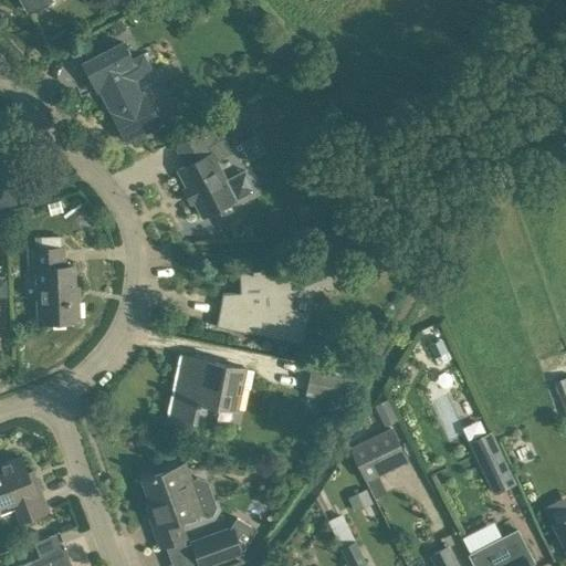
[(22,0),(29,10),(44,0),(22,0)]
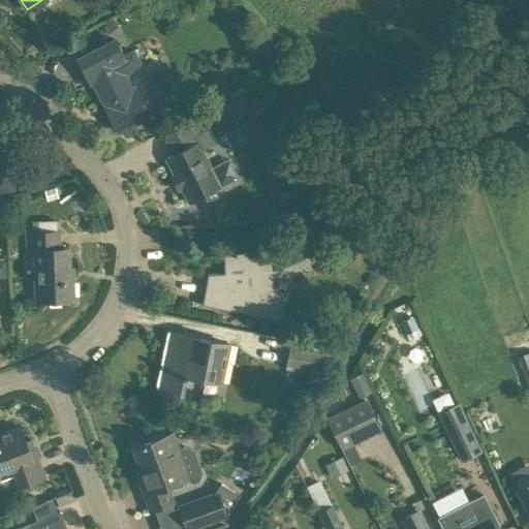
[(76,59),(86,76),(89,74),(104,104),(103,105),(117,132),(151,115),(136,88),(132,90),(123,73),(141,65),(132,51),(124,55),(116,39),(76,59)]
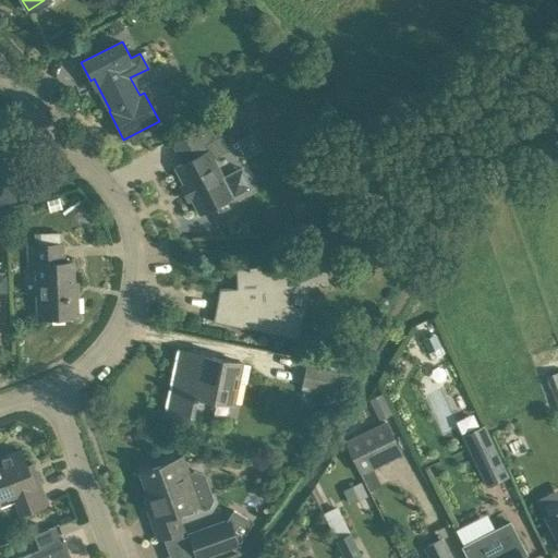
[(195,158),(176,168),(184,184),(181,186),(187,199),(192,197),(199,214),(251,186),(242,170),(223,180),(205,144),(226,133),(223,129),(253,113),(246,101),(182,134),(195,158)]
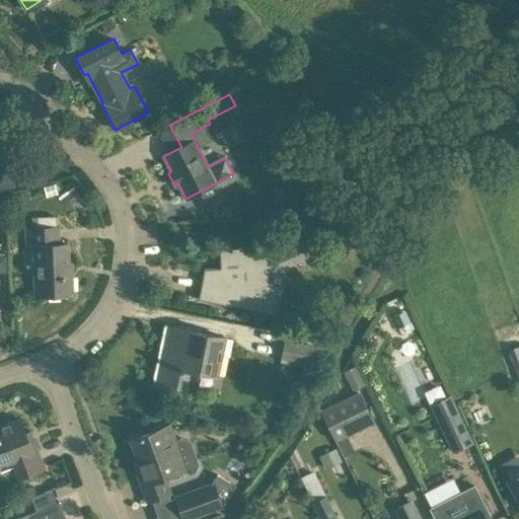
[(15,174),(19,186),(30,182),(27,170),(15,174)]
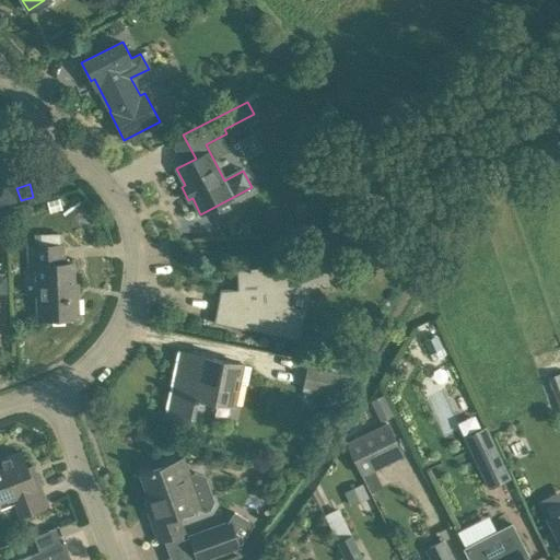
[(28,246),(30,264),(36,264),(37,296),(38,318),(78,317),(77,295),(73,294),(72,263),(62,263),(61,244),(28,246)]
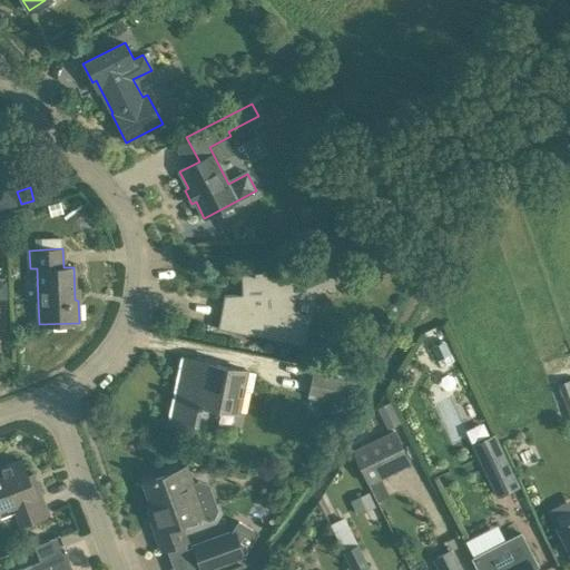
[(242,274),(243,294),(225,295),(218,327),(241,332),(304,345),(315,292),(335,291),(334,268),(242,274)]
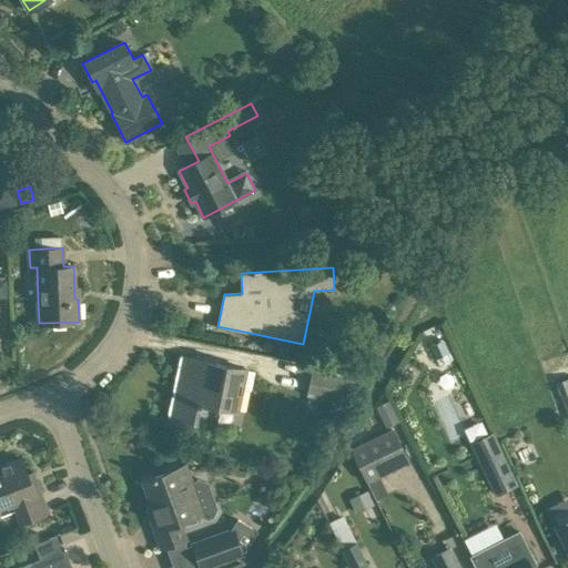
[(443,340),(429,346),(438,365),(452,358),(443,340)]
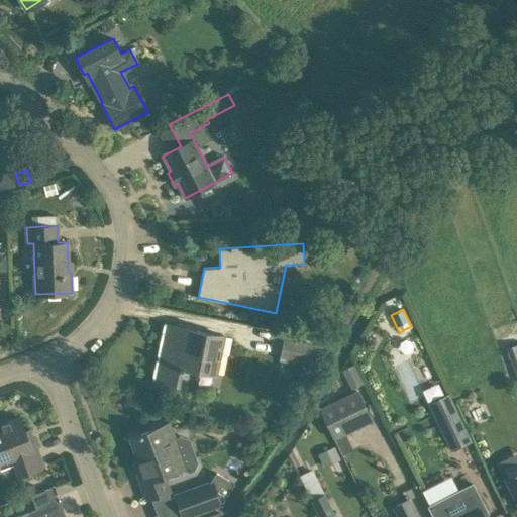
[(152,380),(179,385),(183,367),(216,374),(224,336),(165,323),(152,380)]
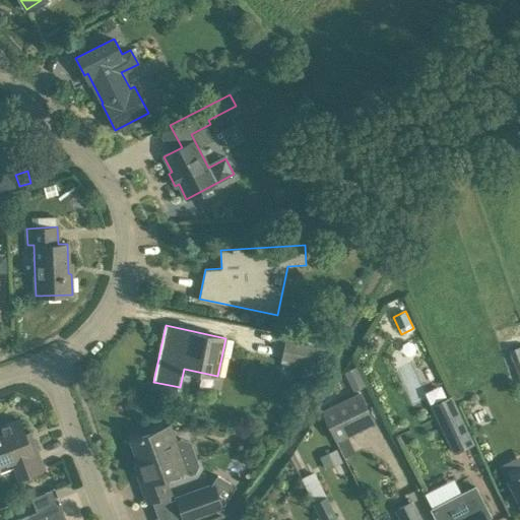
[(282,364),(310,370),(324,345),(287,339),(282,364)]
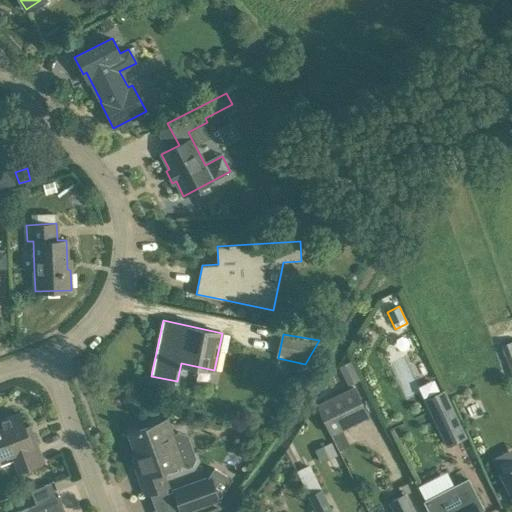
[(351,361),(339,366),(347,385),(360,380),(351,361)]
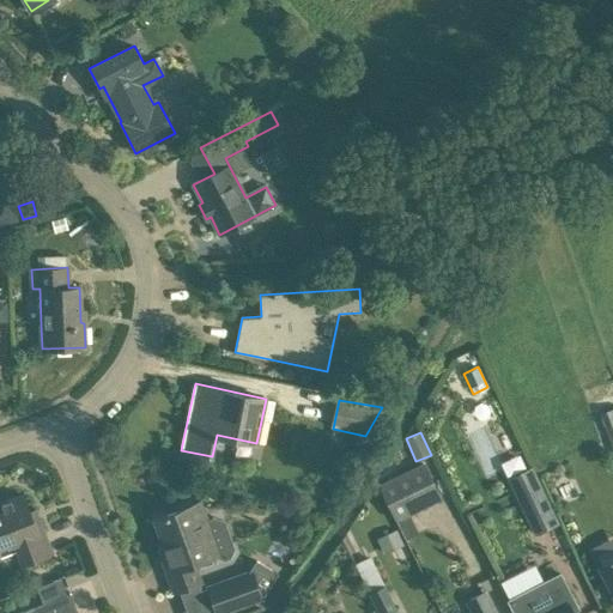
[(378,485),(398,523),(443,499),(426,465),(378,485)]
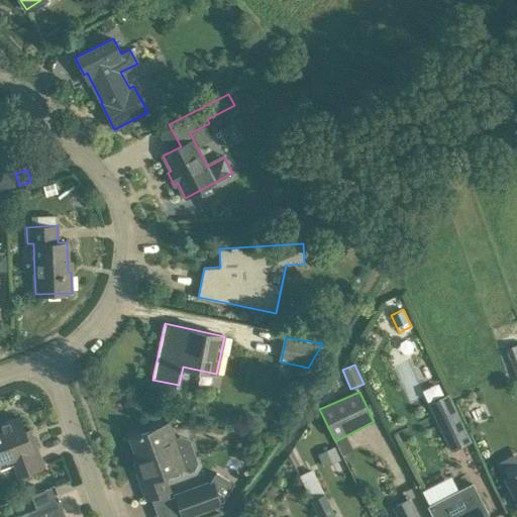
[(429,406),(451,453),(472,443),(449,396),(429,406)]
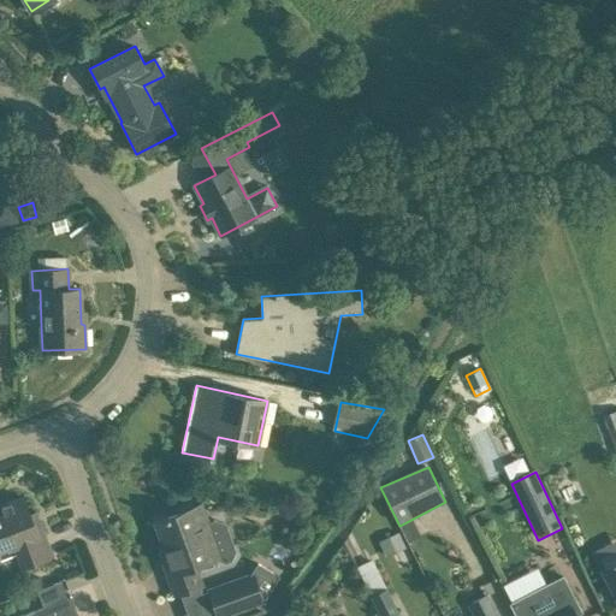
[(0,550),(15,545),(23,567),(29,564),(52,556),(40,523),(35,526),(23,497),(0,505),(0,550)]
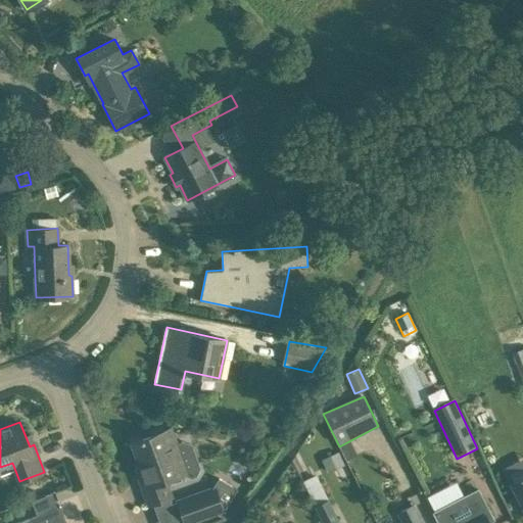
[(141,482),(149,505),(169,498),(171,497),(164,481),(186,473),(170,428),(151,435),(132,442),(146,480),(141,482)]
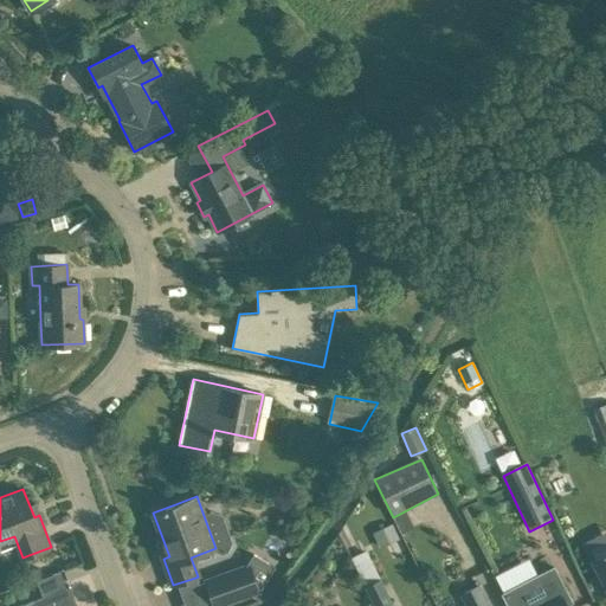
[(372,534),(379,549),(399,540),(392,526),(372,534)]
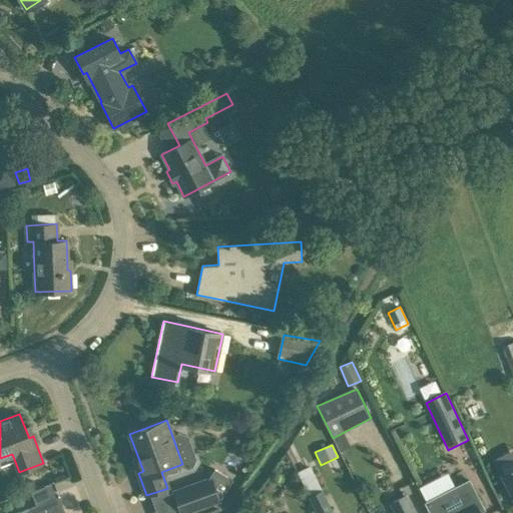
[(297,472),(311,499),(323,492),(310,466),(297,472)]
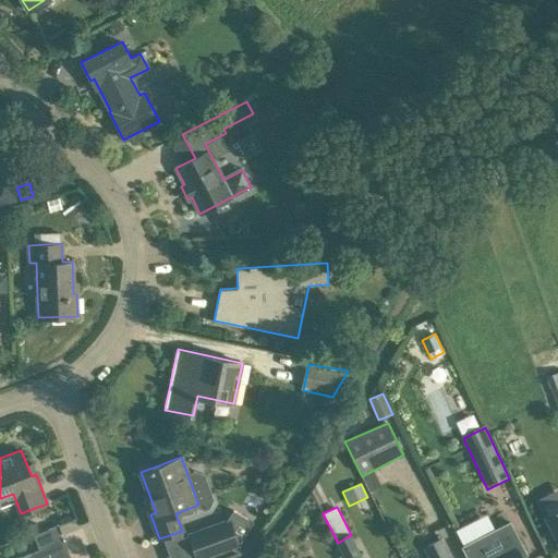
[(557,507),(544,514),(557,541),(557,507)]
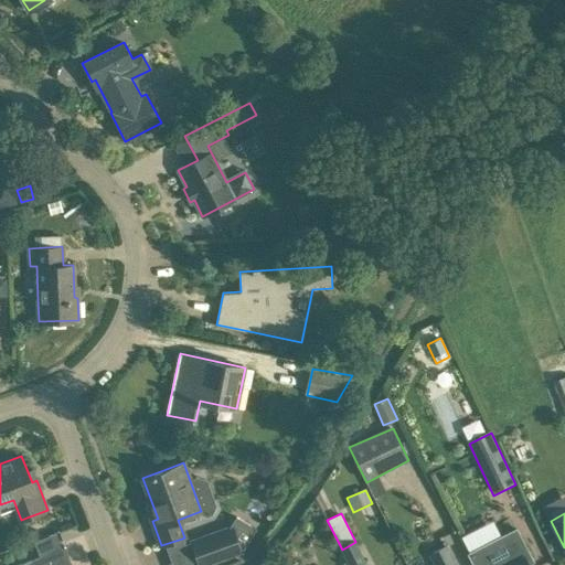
[(192,542),(199,564),(243,547),(254,529),(237,516),(231,528),(192,542)]
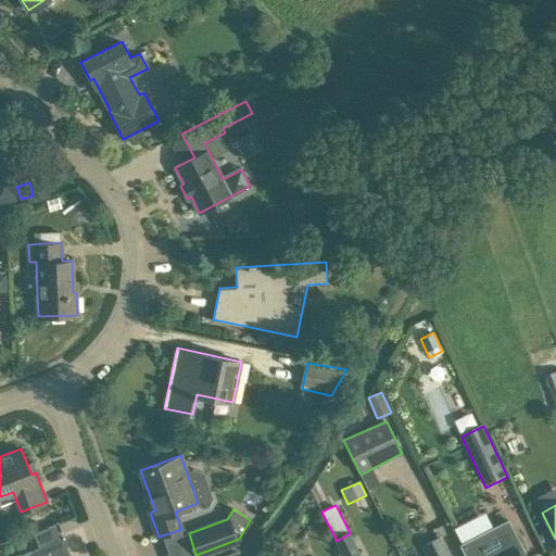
[(508,519),(460,544),(466,555),(520,555),(525,553),(508,519)]
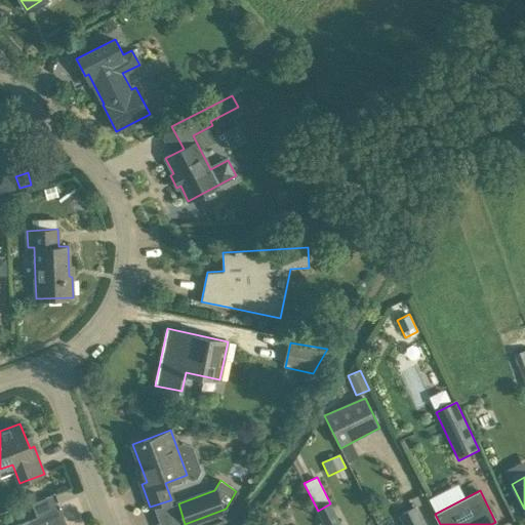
[(24,494),(27,503),(37,499),(34,491),(24,494)]
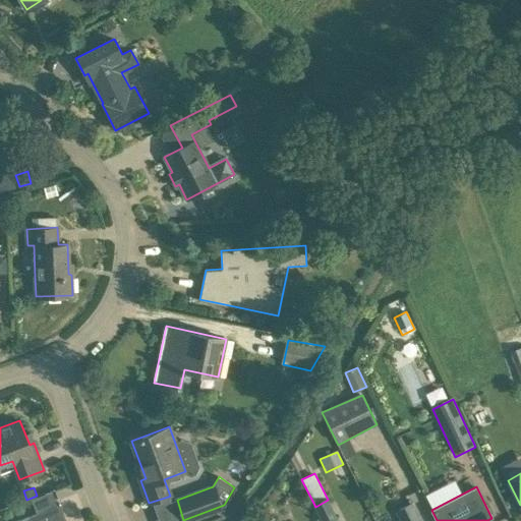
[(315,507),(322,520),(338,520),(328,500),(315,507)]
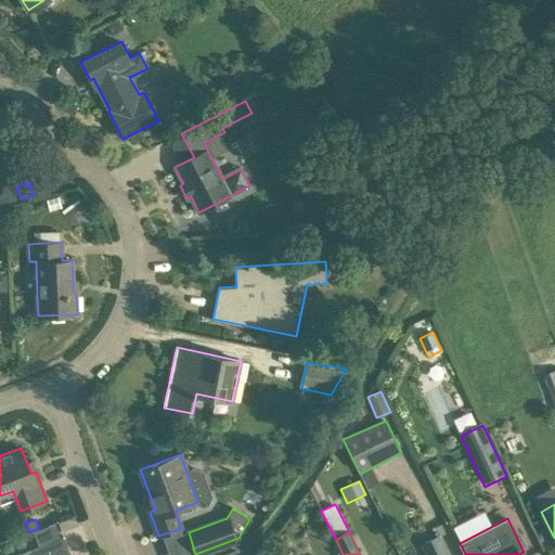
[(427,554),(447,554),(438,536),(423,543),(427,554)]
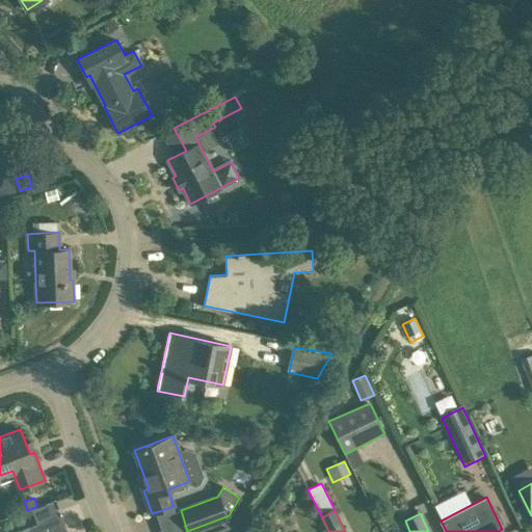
[(14,531),(68,531),(61,514),(14,531)]
